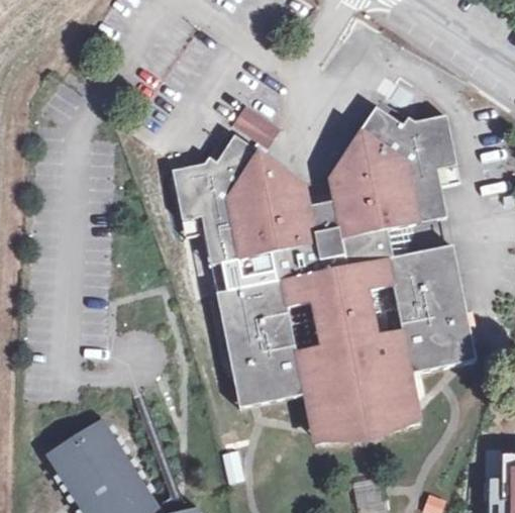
[(402,124),(407,117),(379,98),(375,106),(402,124)]
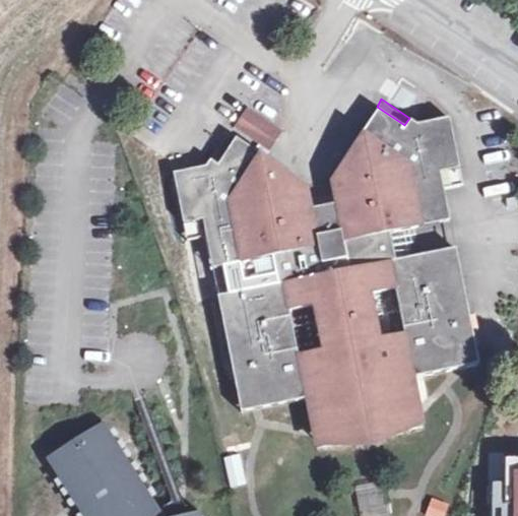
[(245,105),(232,124),(261,143),(268,131),(275,136),(280,128),(245,105)]
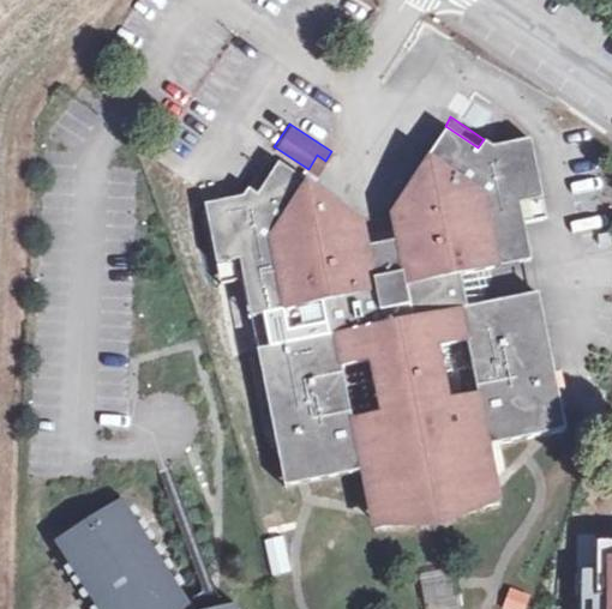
[(523,278),(510,222),(507,203),(519,200),(541,196),(529,136),(491,143),(484,139),(478,148),(445,126),(389,210),(395,237),(366,243),(361,216),(276,161),(255,193),(246,187),(243,194),(203,202),(215,261),(251,254),(265,331),(325,319),(331,351),(261,366),(289,502),(366,487),(377,535),(417,528),(415,523),(425,520),(424,514),(451,510),(453,516),(462,513),(463,518),(503,510),(492,460),(570,445),(543,308),(471,323),(465,290),(523,278)]
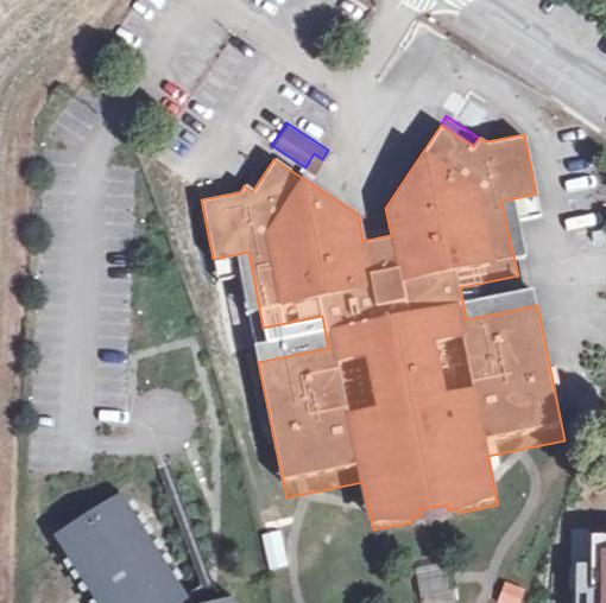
[(252,191),(273,159),(265,153),(244,185),(252,191)]
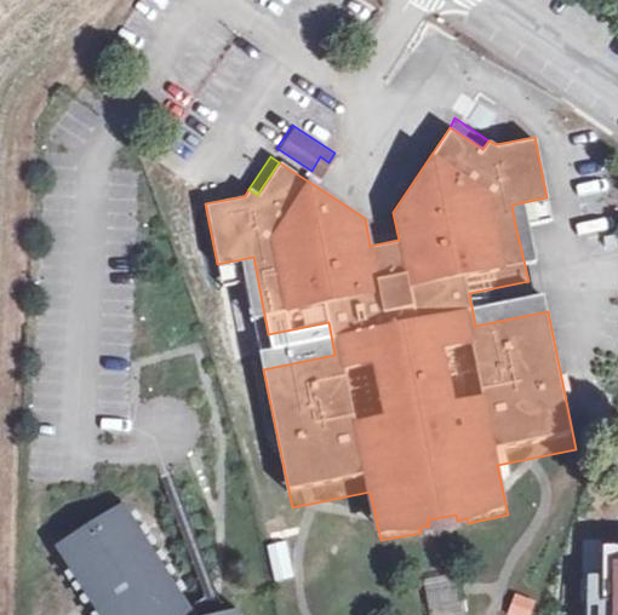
[(320,156),(312,171),(320,176),(328,162),(320,156)]
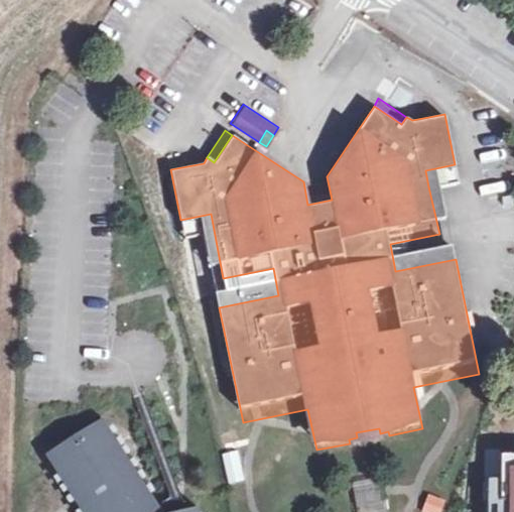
[(428,186),(439,234),(450,232),(438,184),(458,180),(455,164),(435,168),(425,170),(428,186)]
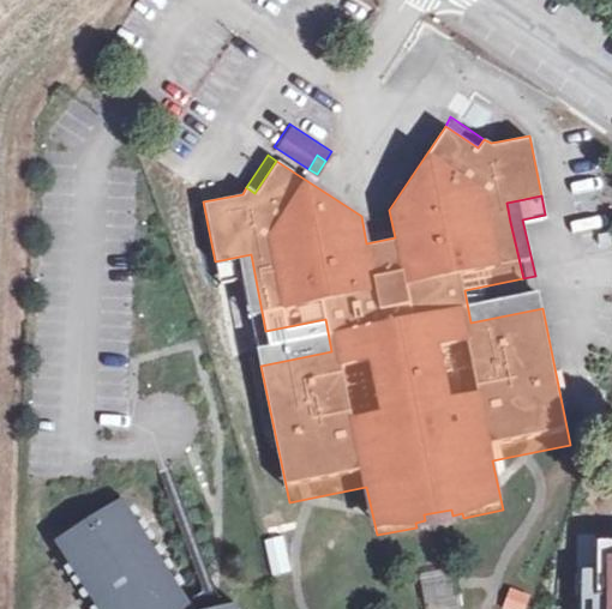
[(251,254),(238,257),(243,276),(253,333),(265,331),(251,254)]
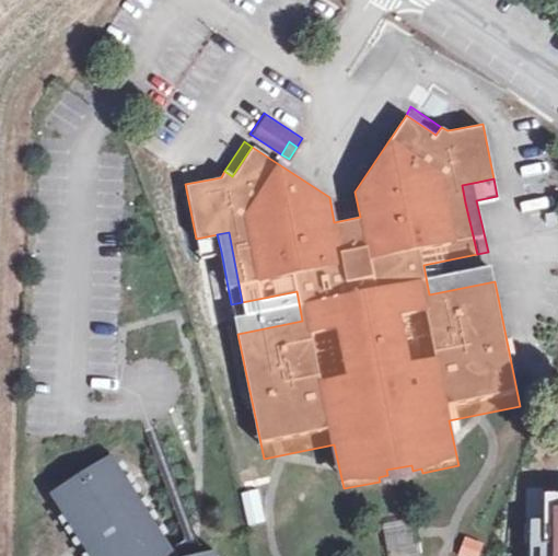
[(217,234),(196,239),(200,256),(221,252),(217,234)]
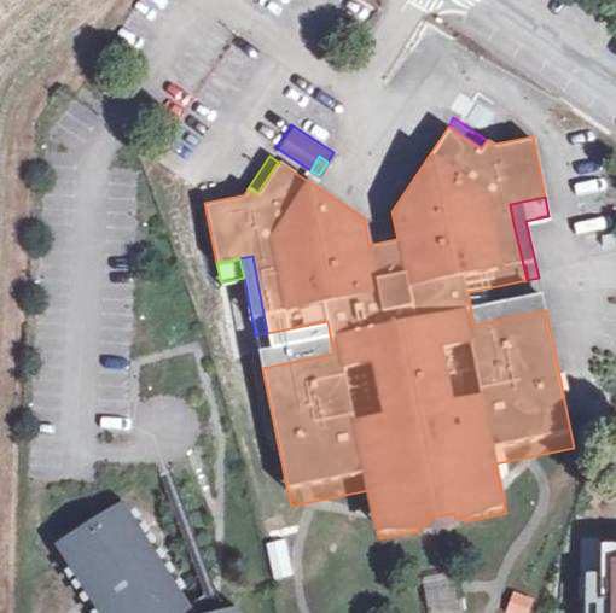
[(123,502),(121,497),(51,541),(60,556),(94,535),(88,525),(123,502)]
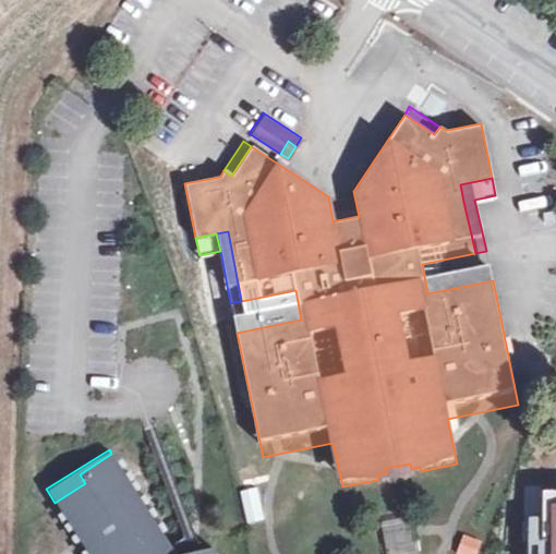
[(111,454),(80,474),(85,483),(55,503),(85,553),(213,553),(213,552),(203,553),(173,553),(168,544),(111,454)]
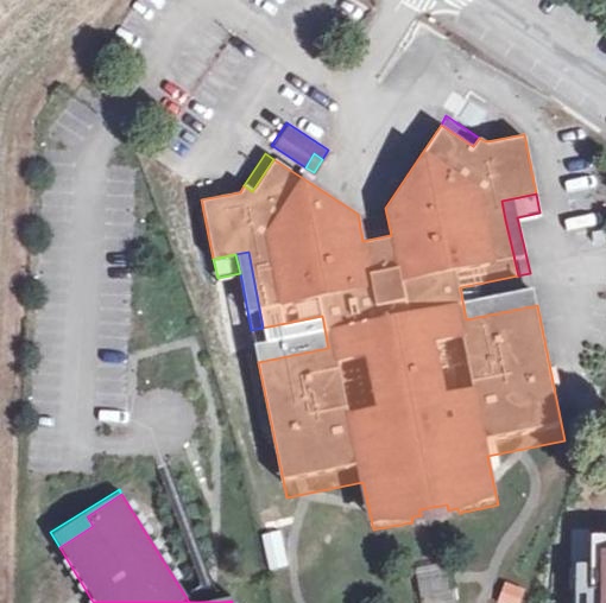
[(412,522),(415,531),(460,522),(459,513),(458,508),(448,511),(447,505),(420,509),(421,515),(411,518),(412,522)]
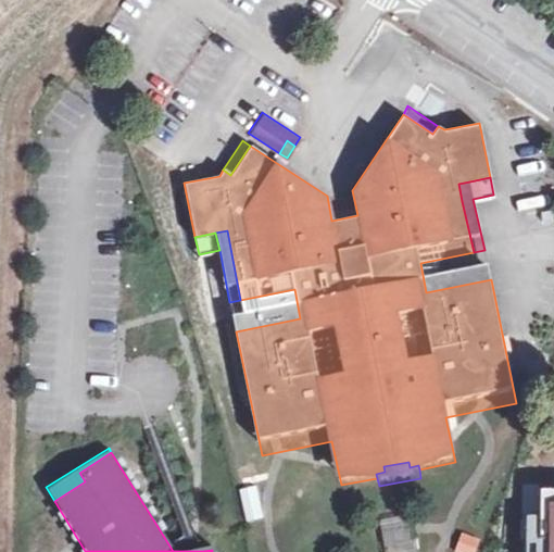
[(553,551),(553,483),(530,483),(530,551),(553,551)]
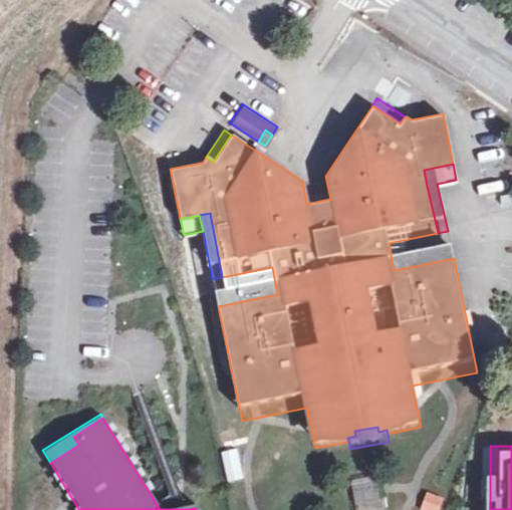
[(377,470),(348,475),(354,509),(365,509),(384,507),(377,470)]
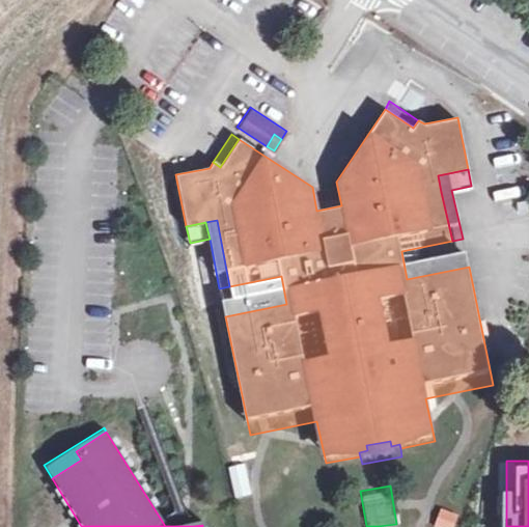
[(441,526),(450,526),(456,509),(436,504),(430,524),(441,526)]
